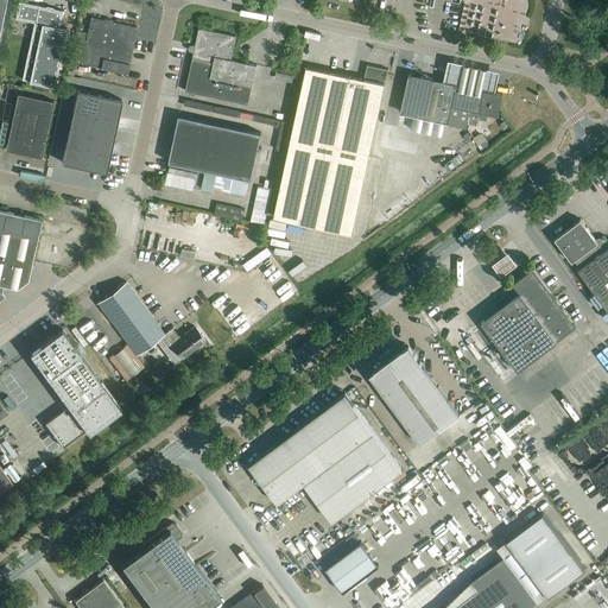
[(30,81),(29,81),(55,87),(67,29),(58,27),(62,11),(19,1),(16,18),(35,23),(21,80),(30,81)]
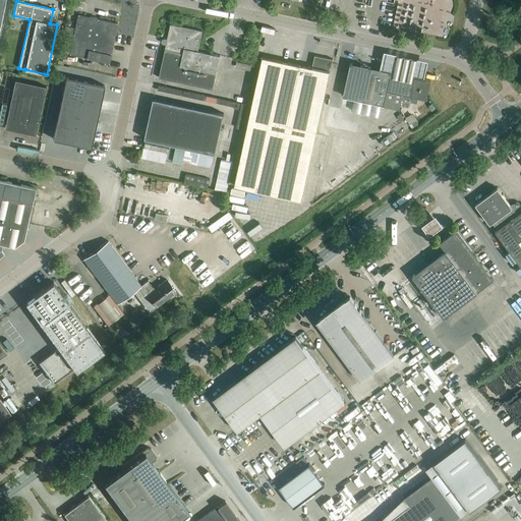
[(87,58),(109,63),(111,54),(118,23),(77,14),(69,54),(87,58)]
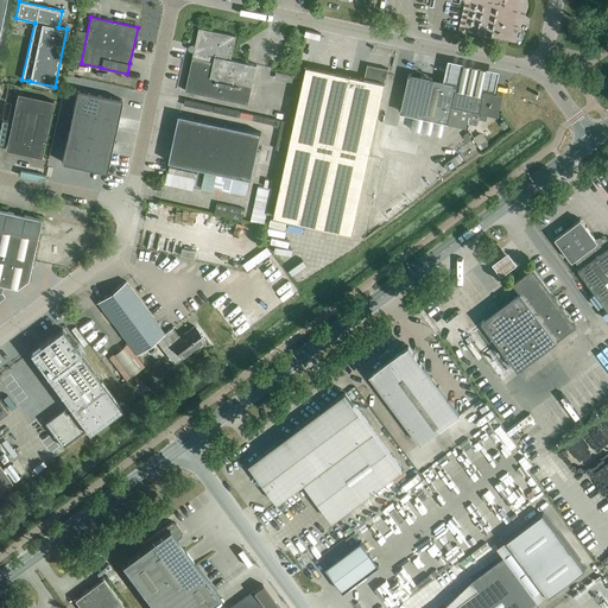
[(191,51),(194,52),(185,92),(248,105),(257,65),(232,59),(236,37),(198,29),(195,46),(192,45),(191,51)]
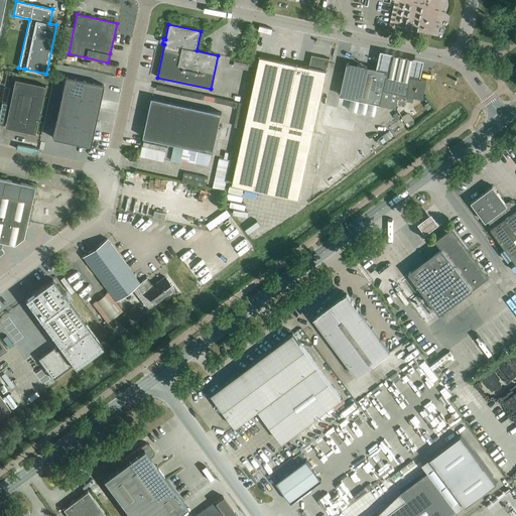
[(388,72),(387,76),(409,81),(410,77),(420,79),(421,72),(423,65),(423,60),(380,51),(379,55),(377,65),(376,69),(388,72)]
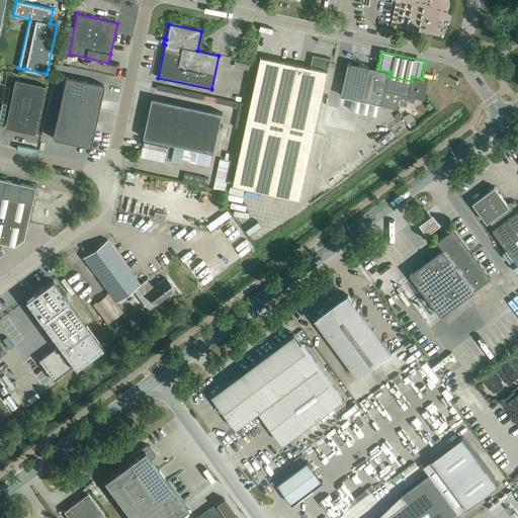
[(233,185),(300,199),(315,135),(328,71),(327,71),(328,67),(329,68),(331,59),(313,55),(311,67),(261,57),(233,185)]
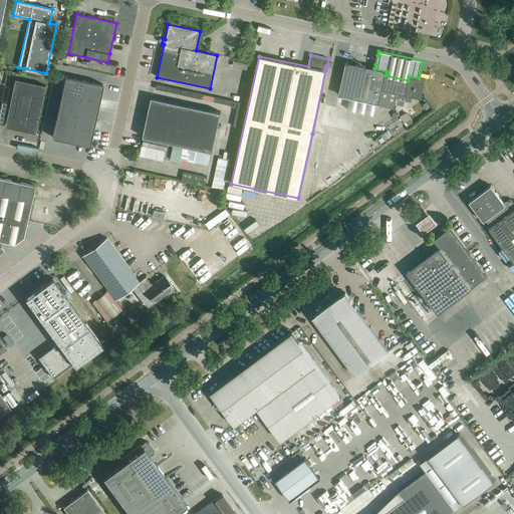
[(386,75),(387,71),(355,64),(351,63),(346,62),(338,94),(344,95),(348,97),(375,102),(379,103),(394,106),(395,104),(403,106),(406,94),(421,97),(422,95),(425,79),(419,78),(409,76),(408,80),(386,75)]
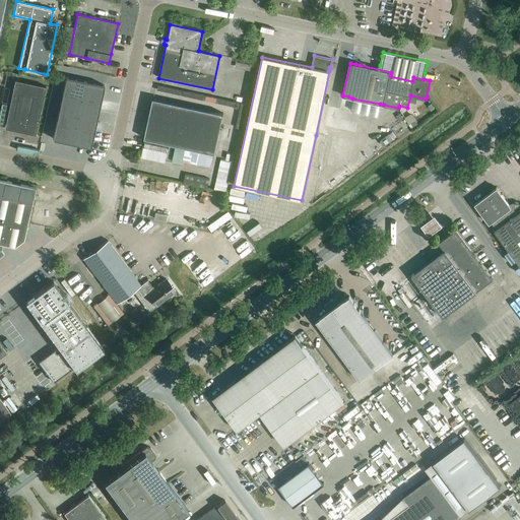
[(105,85),(66,77),(53,139),(90,147),(105,85)]
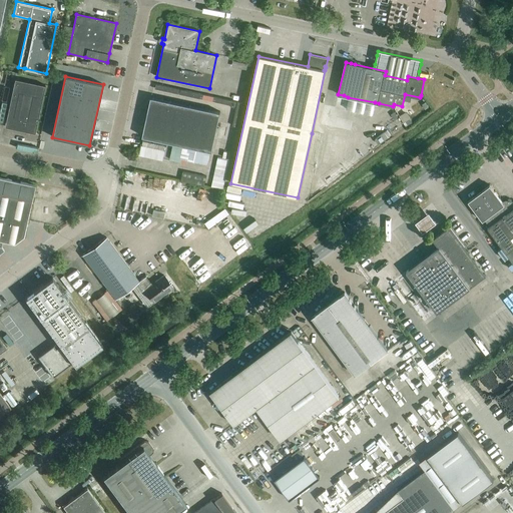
[(4,126),(34,133),(37,120),(45,85),(15,79),(6,118),(4,126)]
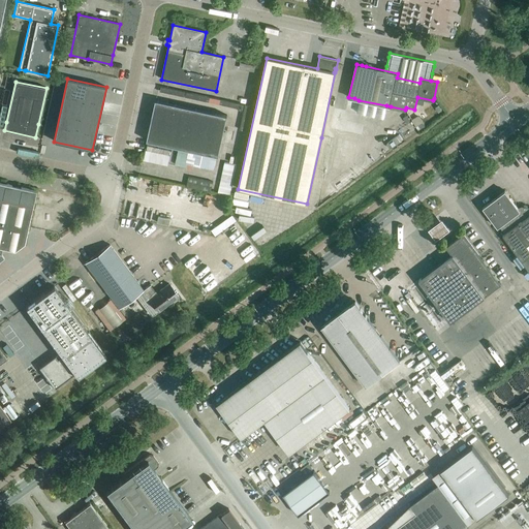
[(147,141),(218,156),(227,116),(156,100),(147,141)]
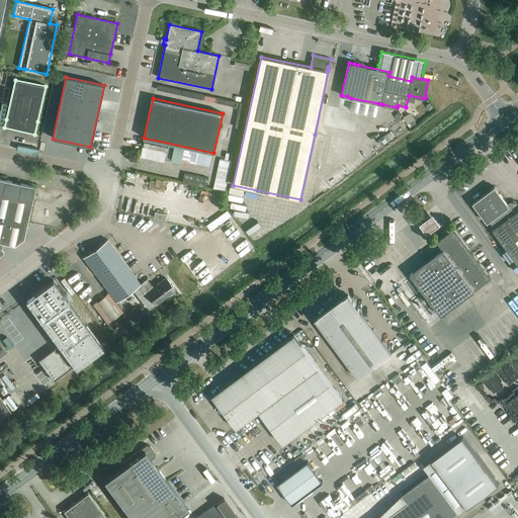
[(378,142),(381,147),(394,138),(390,133),(378,142)]
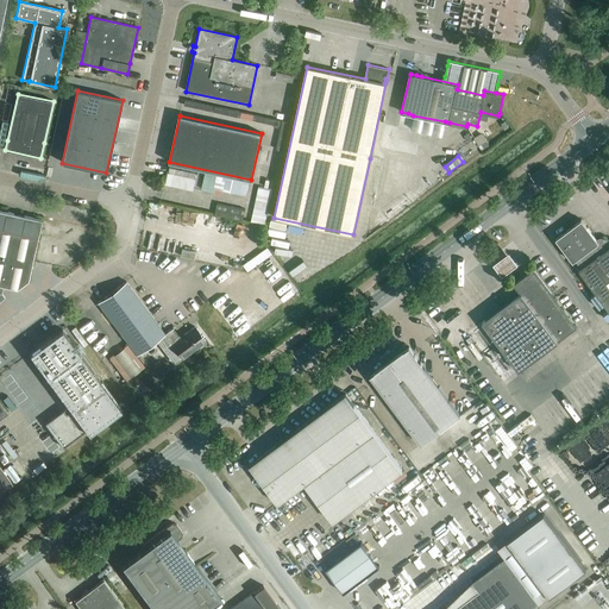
[(196,177),(168,171),(165,184),(194,190),(196,177)]
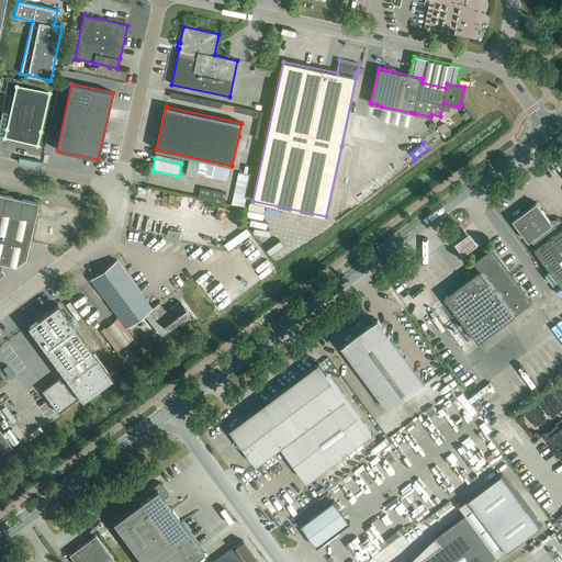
[(232,204),(244,208),(250,176),(238,173),(232,204)]
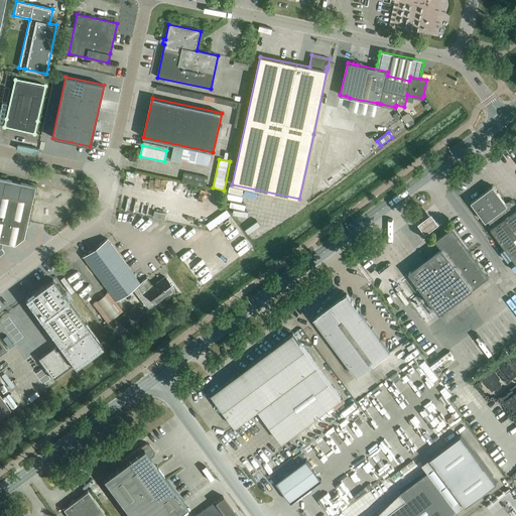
[(184,171),(183,180),(207,183),(208,174),(184,171)]
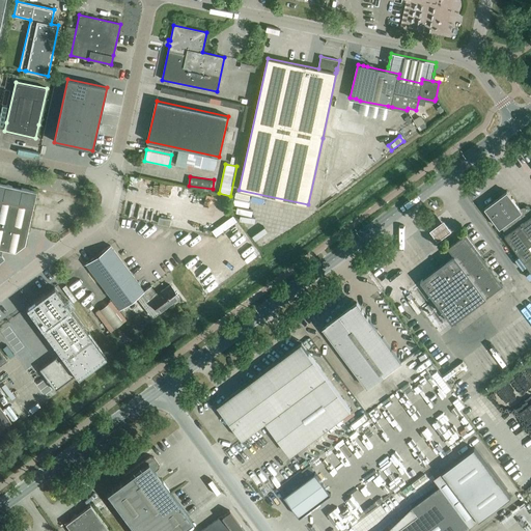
[(0,183),(0,262),(4,259),(2,256),(3,249),(15,251),(24,244),(36,191),(0,183)]
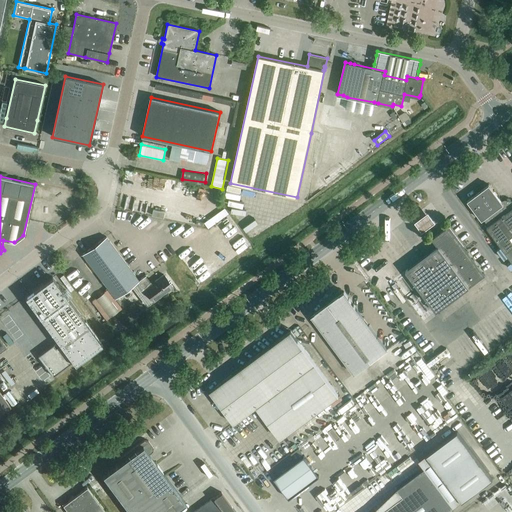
[(67,202),(70,189),(41,183),(38,195),(67,202)]
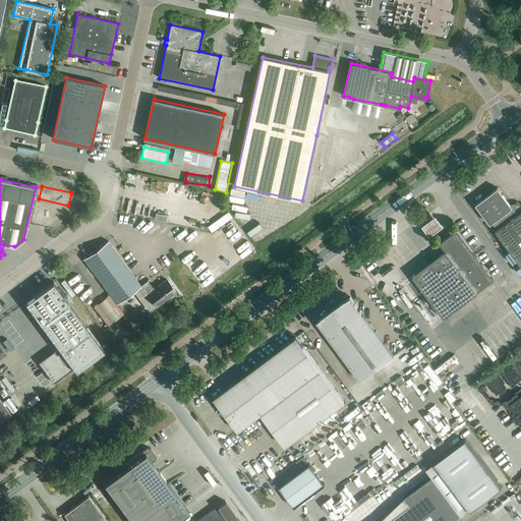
[(496,232),(520,266),(520,205),(519,205),(517,204),(516,204),(514,204),(513,204),(512,205),(510,205),(498,188),(475,205),(490,224),(491,223),(498,230),(496,232)]
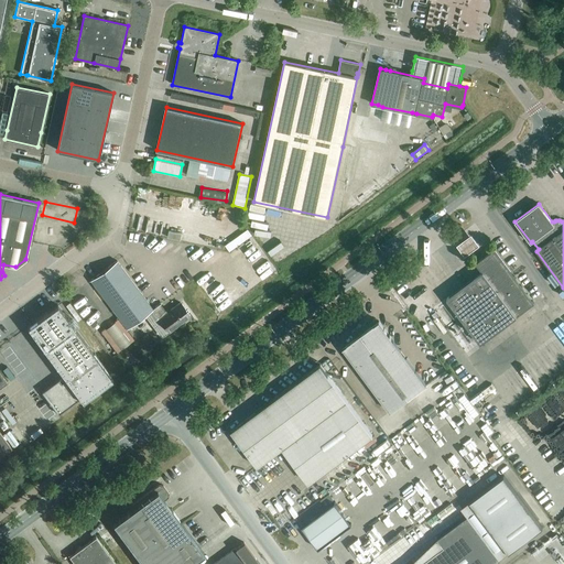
[(465,252),(480,242),(472,230),(456,241),(465,252)]
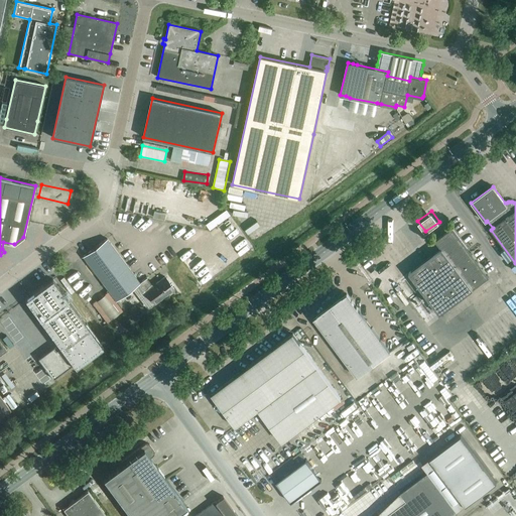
[(441,249),(408,273),(439,314),(489,278),(452,229),(435,241),(441,249)]
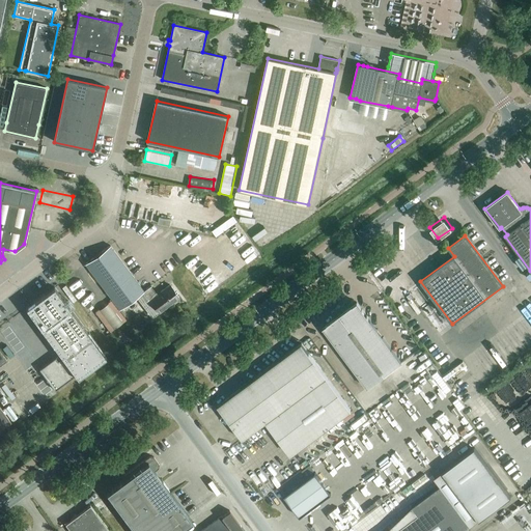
[(119,309),(141,294),(146,300),(149,299),(160,312),(179,298),(170,285),(156,296),(149,286),(144,290),(111,245),(85,263),(119,309)]
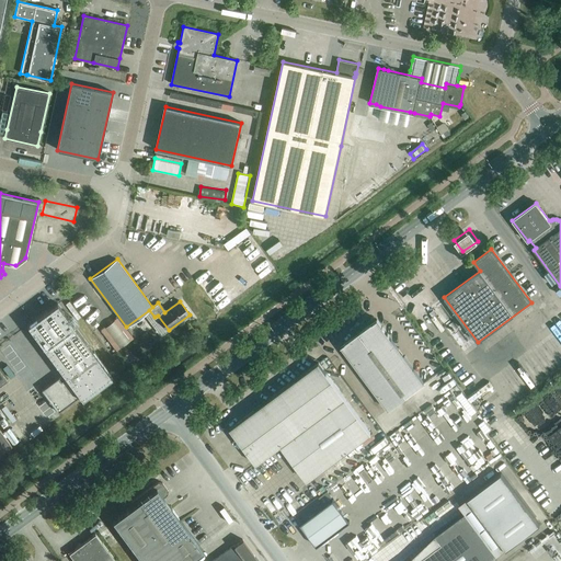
[(58,378),(42,390),(58,413),(111,374),(94,352),(93,352),(57,304),(27,325),(66,378),(61,381),(58,378)]
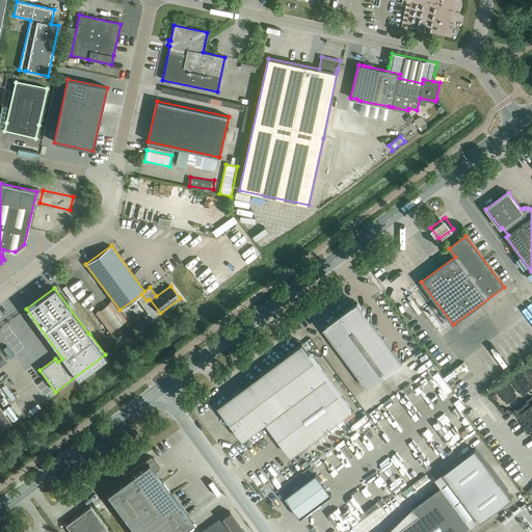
[(324,328),(368,388),(402,363),(357,302),(324,328)]
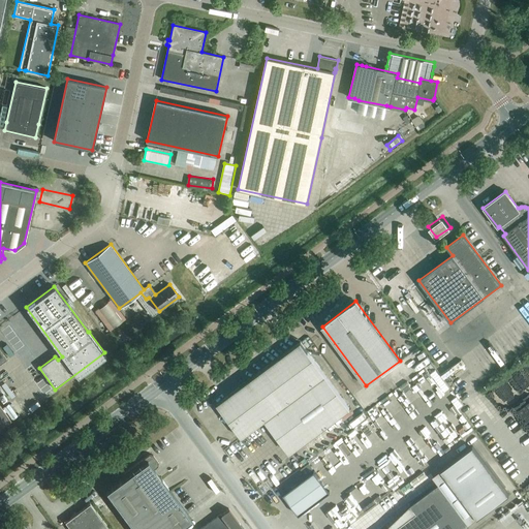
[(277,411),(302,444),(349,408),(301,342),(217,404),(242,437),(277,411)]
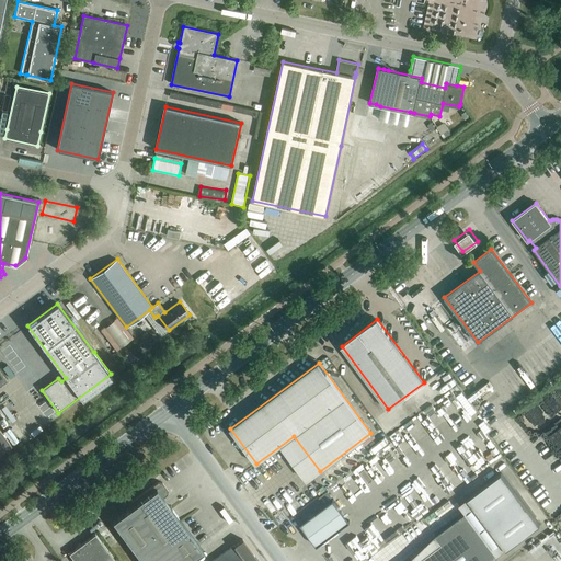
[(0,455),(12,446),(0,430),(0,386),(7,381),(0,371),(0,455)]
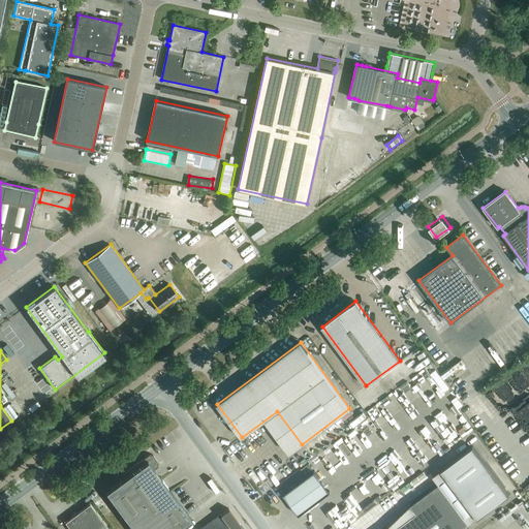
[(525,404),(517,405),(528,433),(528,411),(526,410),(525,404)]
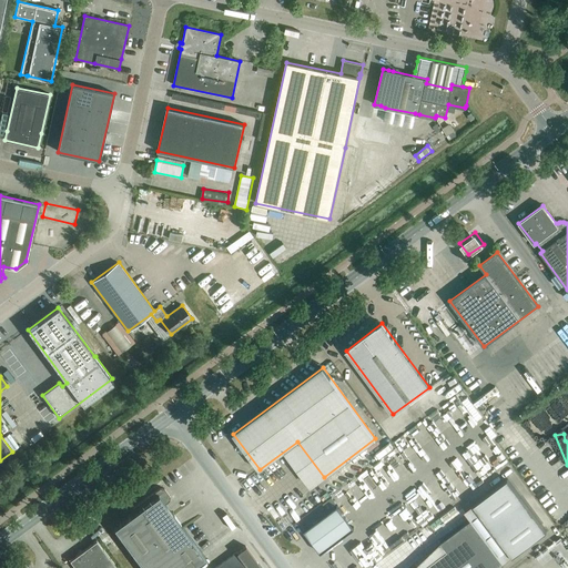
[(508,479),(474,505),(513,557),(547,531),(508,479)]
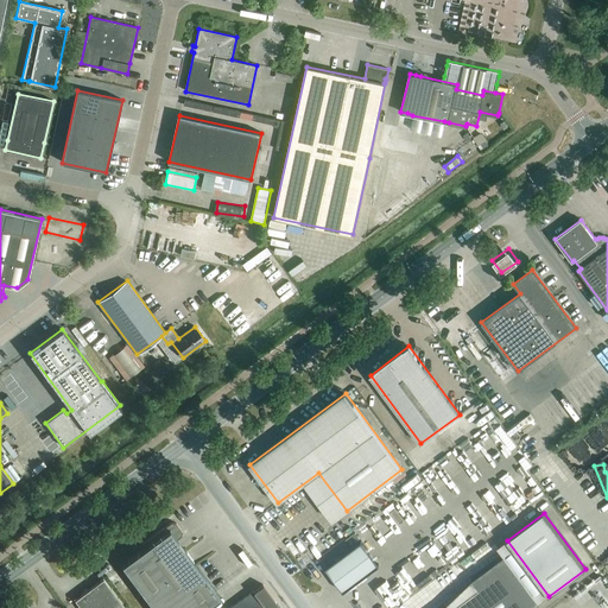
[(143,544),(145,548),(122,564),(153,607),(204,607),(220,597),(177,539),(181,536),(182,531),(176,524),(171,523),(143,544)]
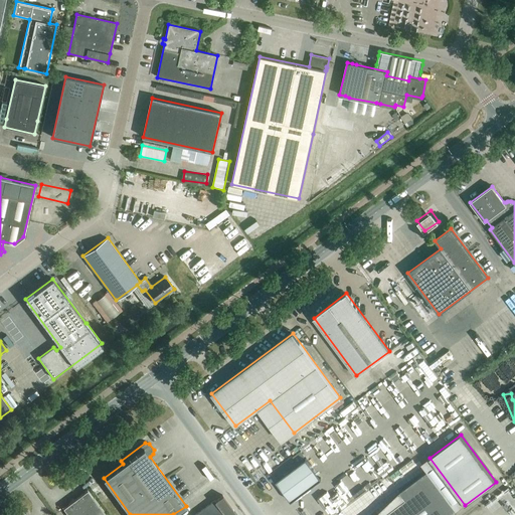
[(276,481),(291,501),(321,479),(307,459),(276,481)]
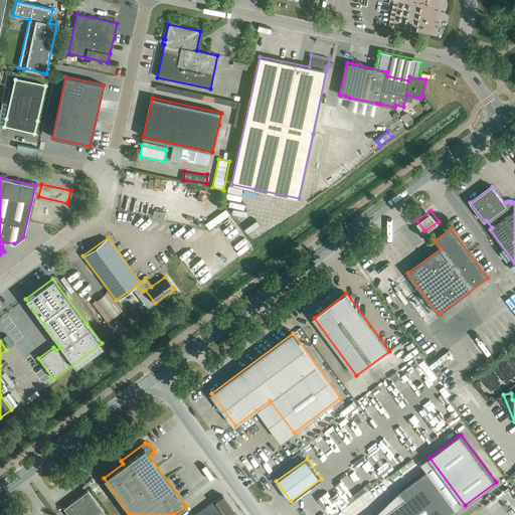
[(452,514),(457,512),(426,472),(399,492),(405,500),(384,514),(375,514),(374,514),(452,514)]
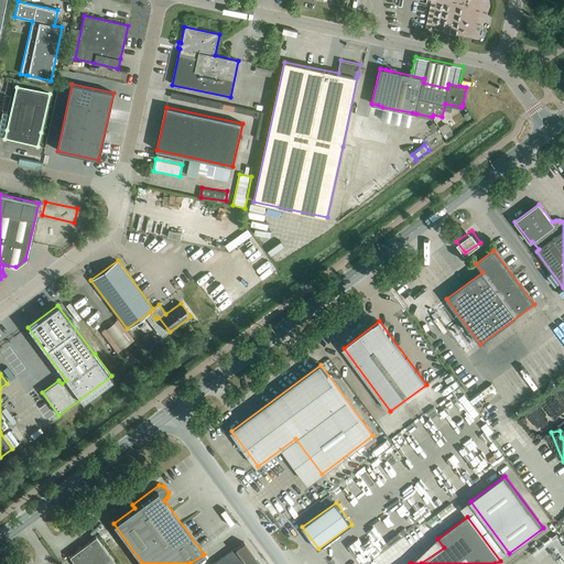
[(69,557),(74,563),(116,563),(96,537),(69,557)]
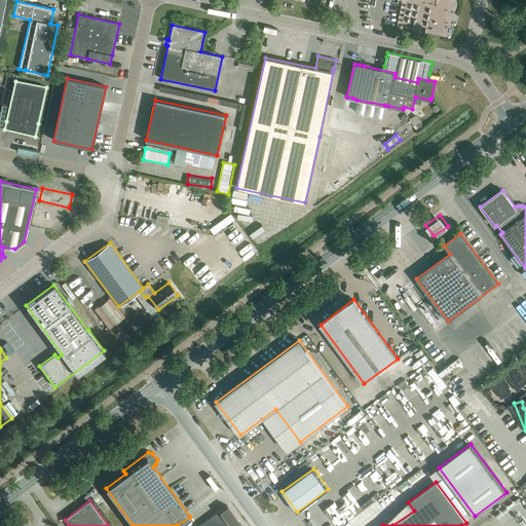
[(200,525),(241,525),(228,506),(200,525)]
